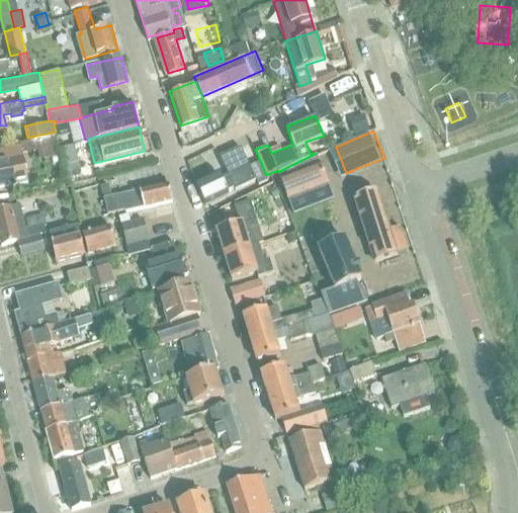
[(56,132),(27,138),(27,139),(20,141),(20,143),(0,147),(0,184),(27,179),(22,151),(38,148),(38,150),(56,146),(56,144),(57,144),(55,134),(57,134),(56,132)]
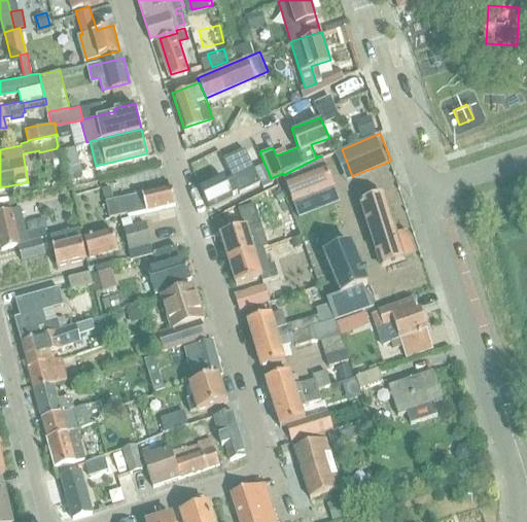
[(69,166),(83,164),(79,141),(65,144),(69,166)]
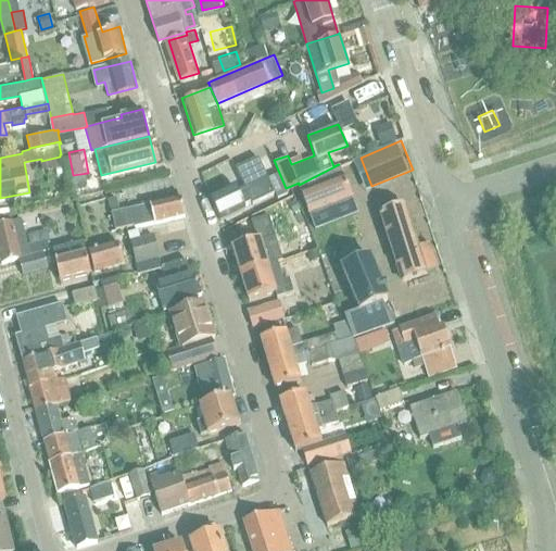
[(225,190),(211,197),(215,207),(219,216),(230,212),(243,205),(243,203),(251,200),(252,201),(264,196),(275,191),(257,155),(247,161),(236,166),(239,174),(241,179),(244,185),(237,189),(236,185),(225,190)]
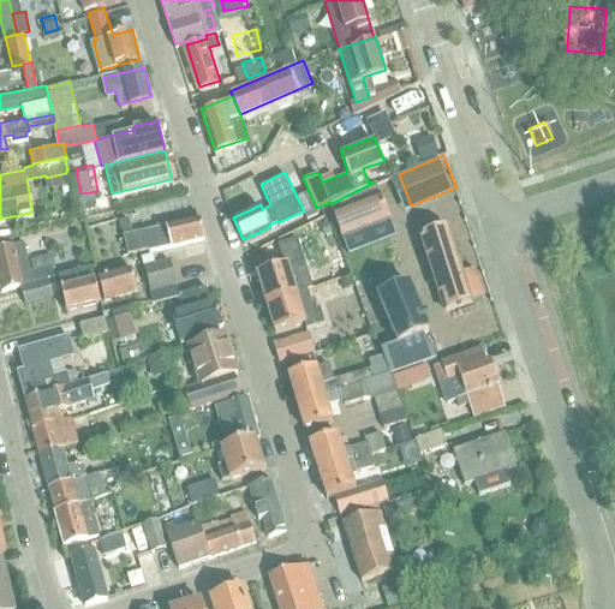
[(67,180),(66,173),(46,178),(47,185),(67,180)]
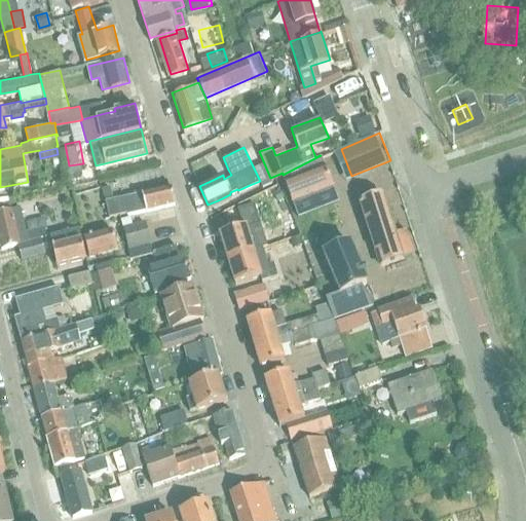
[(321,155),(283,175),(292,198),(332,183),(325,163),(324,164),(321,155)]
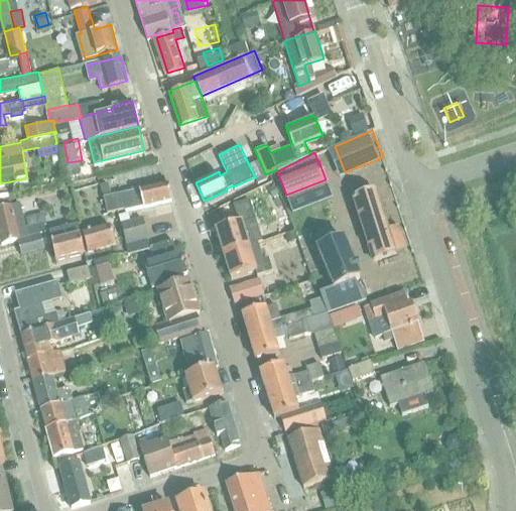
[(139,187),(123,190),(120,178),(100,182),(104,201),(105,200),(107,211),(125,207),(125,209),(143,205),(153,202),(171,198),(167,180),(139,186),(139,187)]
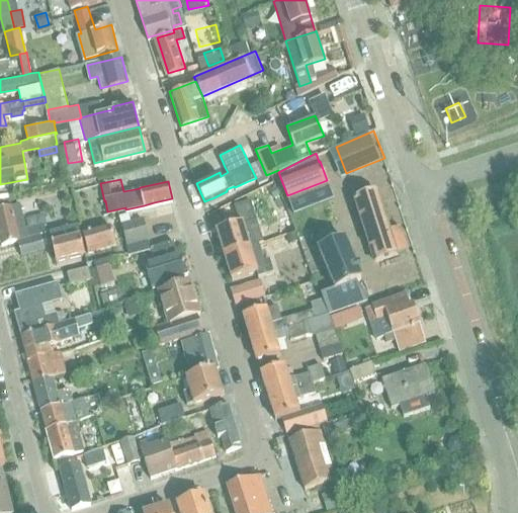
[(355,197),(373,258),(408,248),(400,223),(389,227),(377,190),(355,197)]
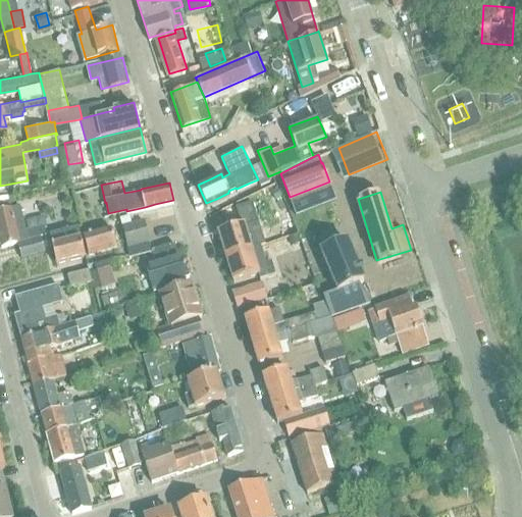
[(218,229),(225,254),(262,243),(261,241),(252,243),(248,226),(260,222),(253,199),(235,205),(241,222),(218,229)]
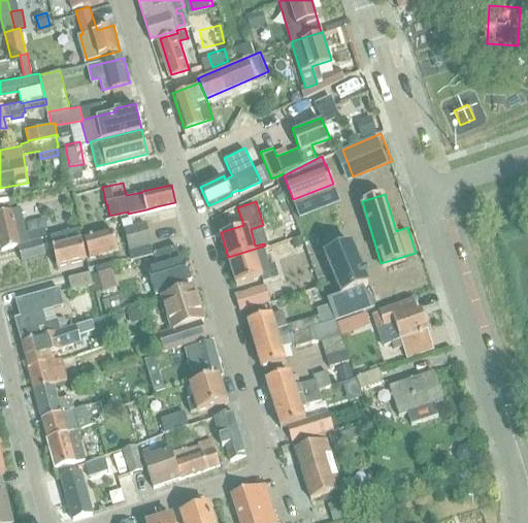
[(0,244),(1,248),(19,243),(22,258),(45,252),(41,236),(46,235),(44,226),(27,231),(21,205),(0,210),(0,244)]
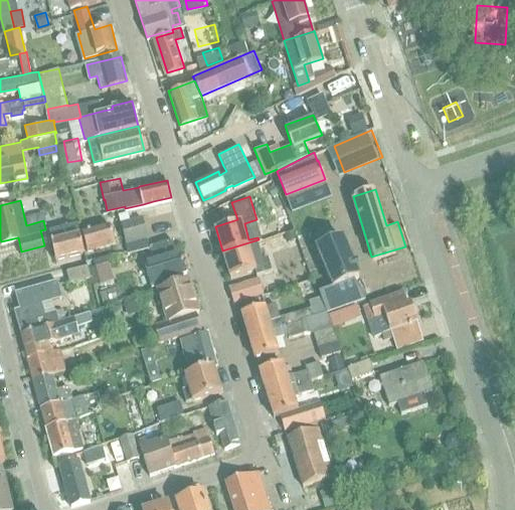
[(148,236),(142,215),(120,221),(126,241),(148,236)]
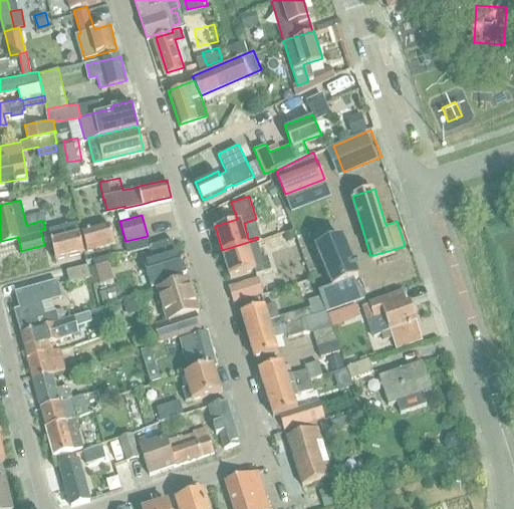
[(83,250),(77,221),(48,228),(51,239),(55,257),(83,250)]
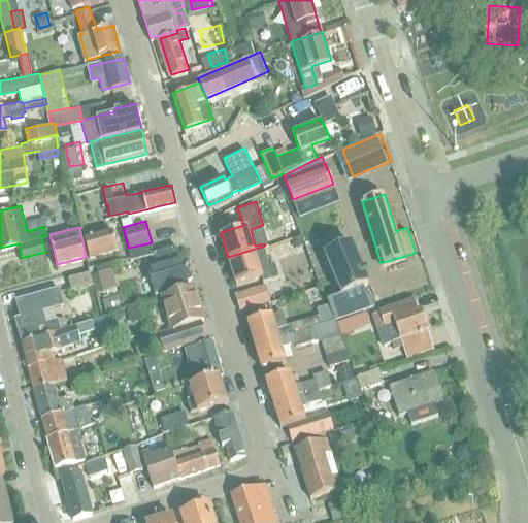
[(118,247),(112,228),(84,235),(90,255),(118,247)]
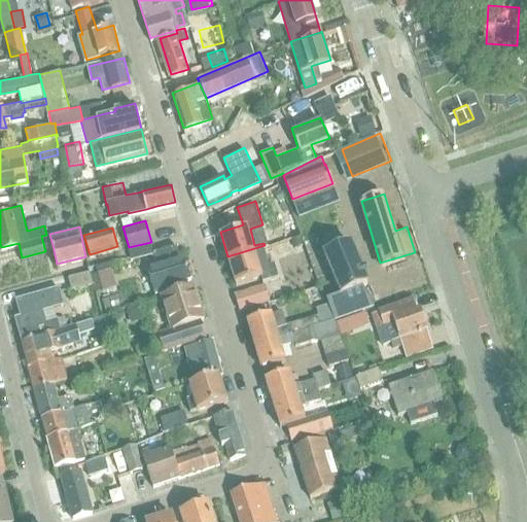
[(328,299),(337,318),(373,303),(361,283),(367,280),(350,242),(324,253),(342,292),(328,299)]
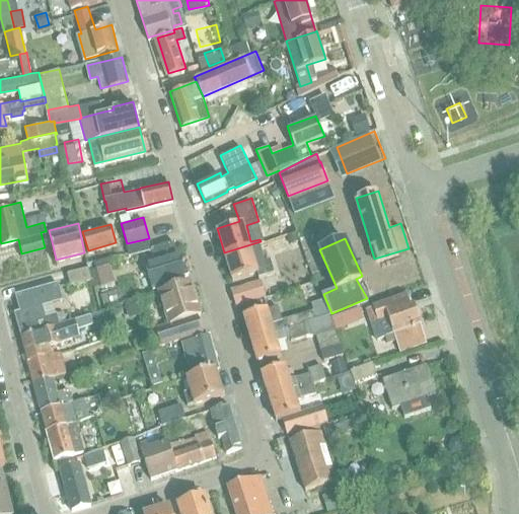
[(155,261),(146,264),(153,288),(171,283),(170,277),(188,272),(181,252),(177,253),(174,239),(151,246),(155,261)]
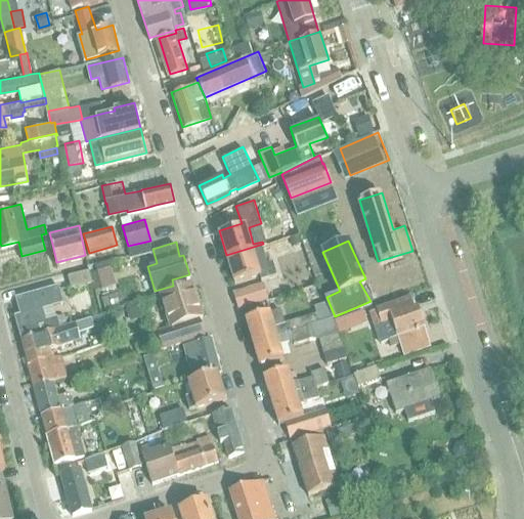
[(263,244),(226,255),(234,280),(260,272),(262,276),(277,271),(274,260),(268,261),(264,248),(263,244)]
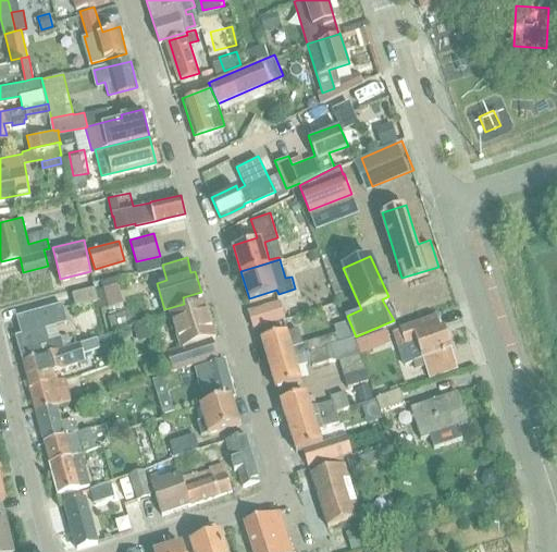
[(102,285),(108,305),(122,301),(116,281),(102,285)]
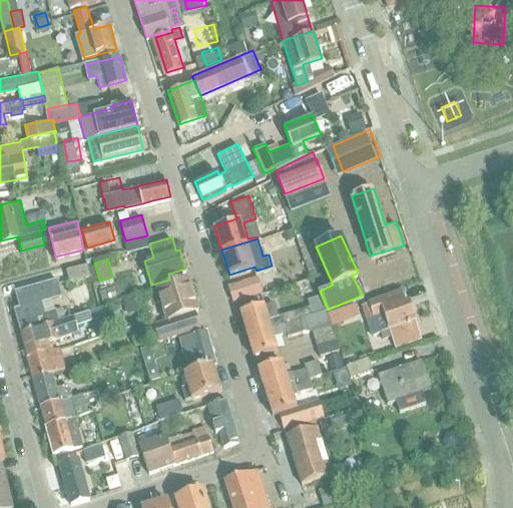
[(67,268),(69,280),(90,275),(86,263),(67,268)]
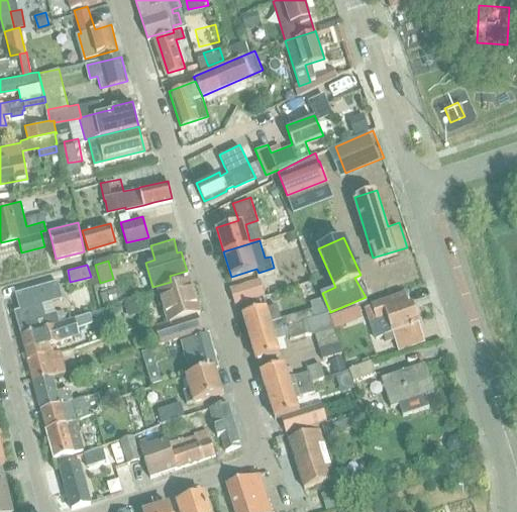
[(230,287),(234,300),(262,291),(256,278),(230,287)]
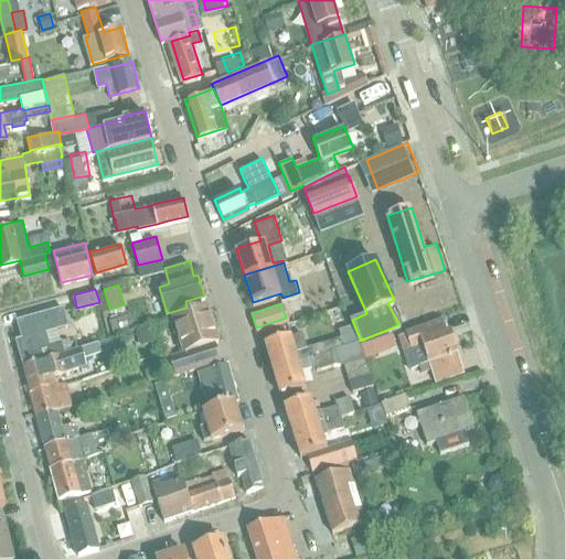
[(16,339),(23,364),(65,351),(62,339),(50,342),(46,331),(68,324),(63,305),(17,319),(21,336),(16,339)]
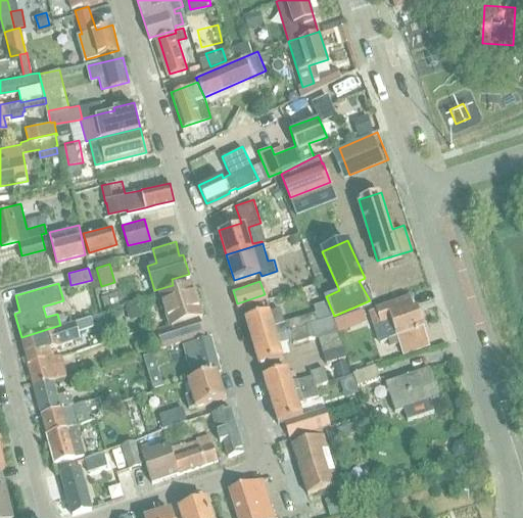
[(163,292),(175,324),(157,329),(162,345),(204,332),(198,316),(202,315),(191,283),(163,292)]
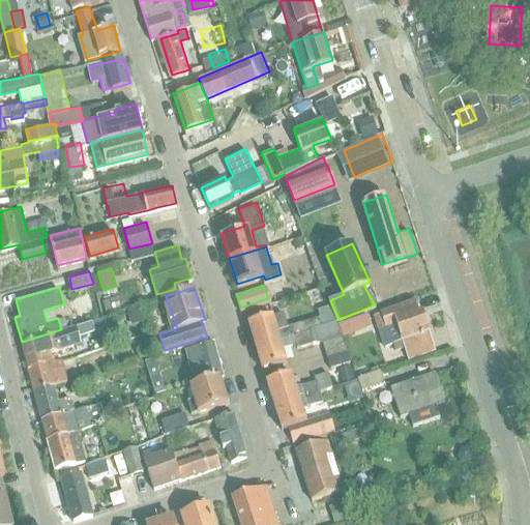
[(402,337),(405,349),(432,341),(428,327),(430,327),(422,305),(418,308),(416,298),(373,312),(377,327),(395,322),(400,337),(402,337)]
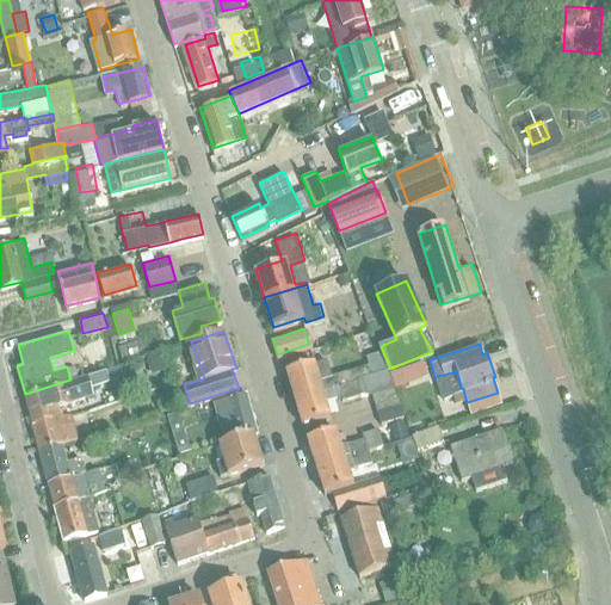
[(326,358),(287,370),(295,397),(356,378),(356,376),(365,374),(365,375),(387,369),(380,346),(360,353),(364,364),(332,374),(326,358)]
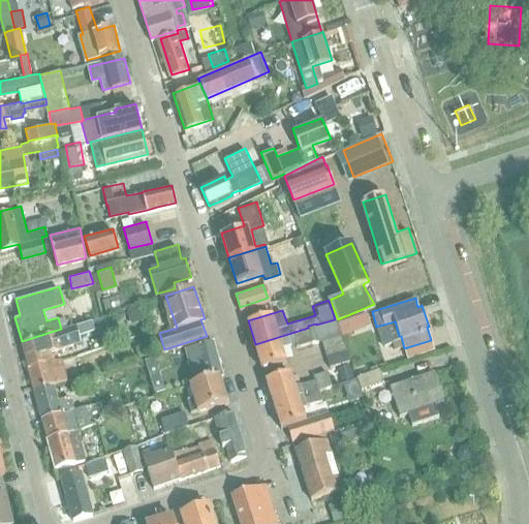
[(21,341),(27,364),(53,357),(51,350),(75,342),(76,346),(82,344),(78,332),(94,327),(92,319),(75,325),(61,329),(22,341),(21,341)]
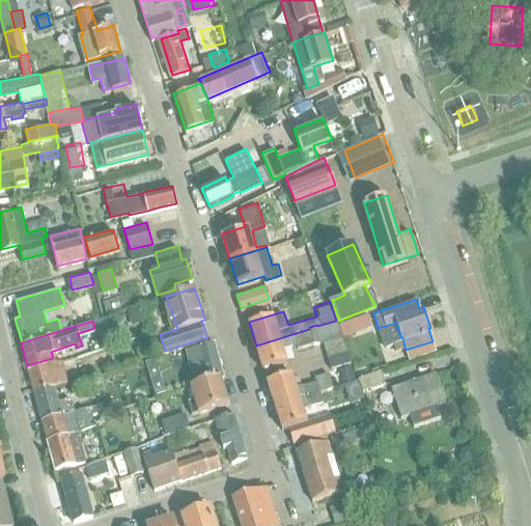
[(317,325),(309,327),(309,329),(313,340),(324,341),(342,336),(339,327),(336,321),(317,326),(317,325)]
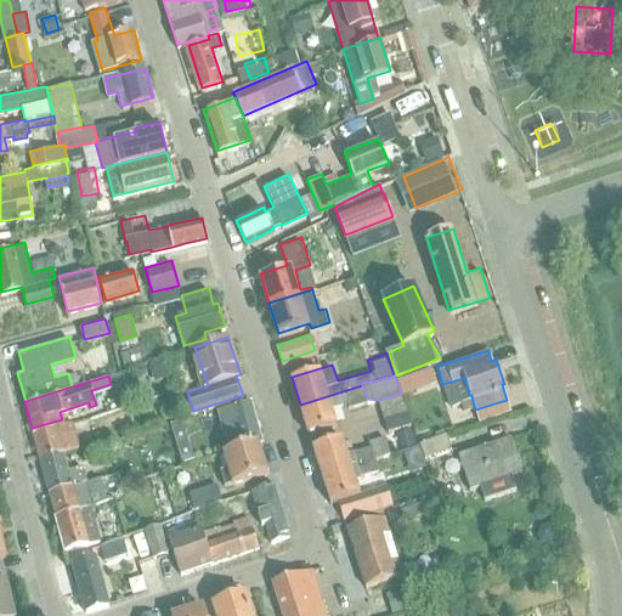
[(349,405),(367,399),(362,385),(300,405),(309,430),(337,422),(332,405),(348,400),(349,405)]
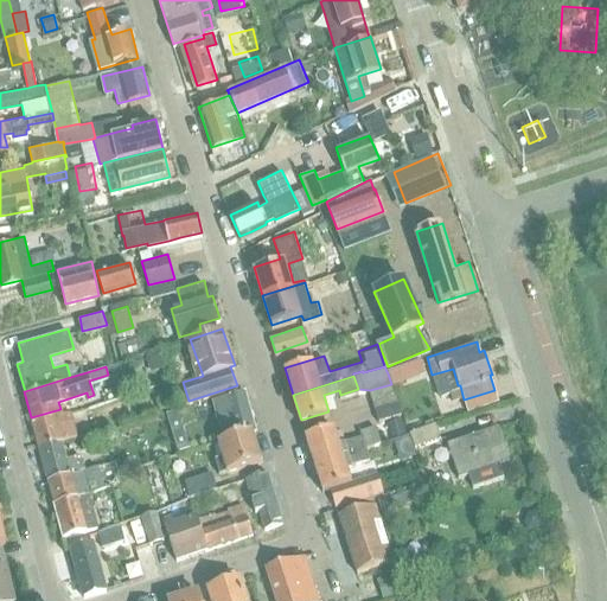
[(370,390),(375,406),(396,398),(391,384),(370,390)]
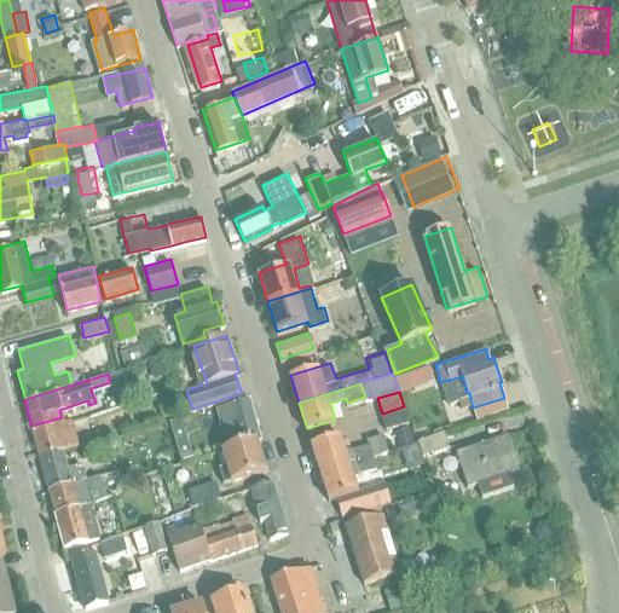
[(236,433),(237,441),(259,435),(248,397),(217,406),(225,435),(236,433)]
